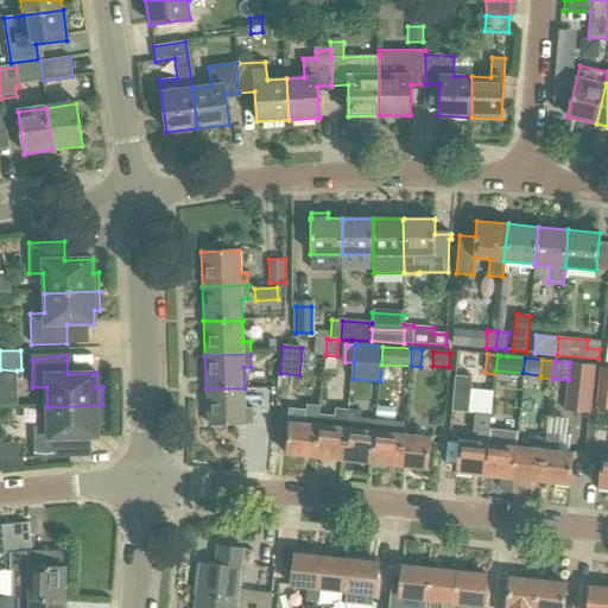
[(568,412),(590,415),(595,365),(572,362),(568,412)]
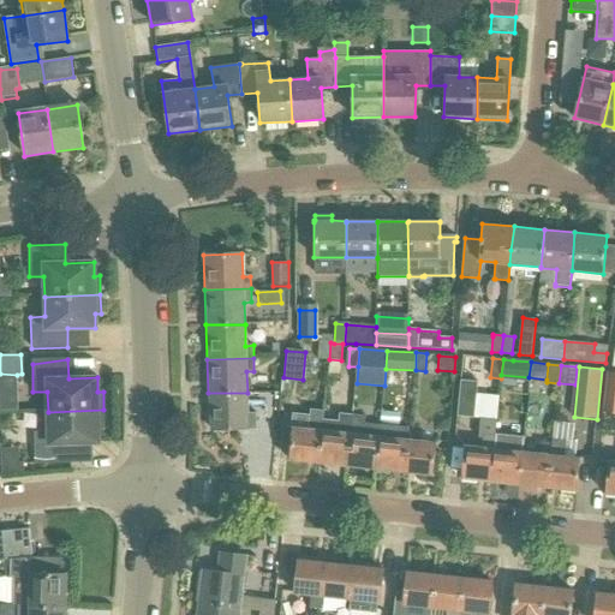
[(602,411),(614,412),(614,371),(608,370),(602,411)]
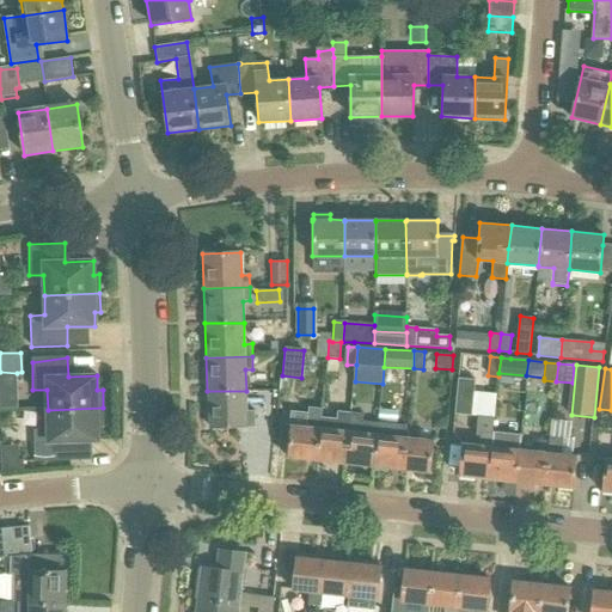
[(456,414),(472,415),(476,379),(459,378),(456,414)]
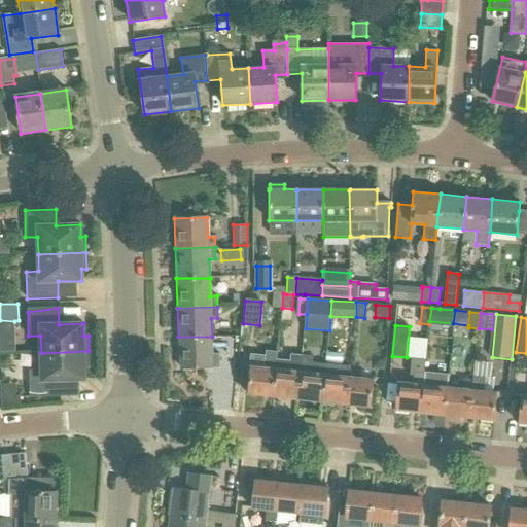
[(212,337),(178,337),(180,367),(219,366),(218,355),(212,355),(212,337)]
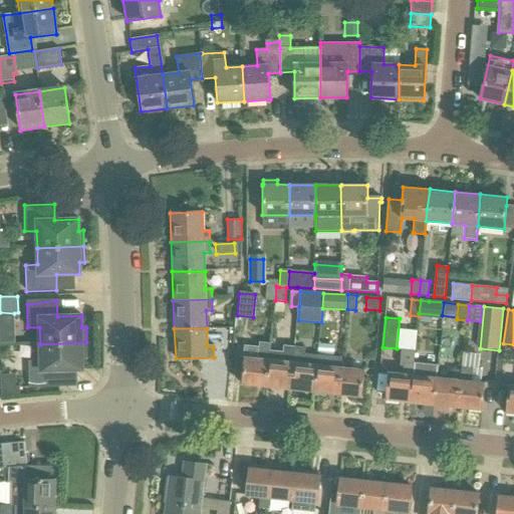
[(243,384),(267,388),(270,359),(271,349),(271,343),(259,341),(259,344),(261,343),(259,359),(245,357),(243,384)]
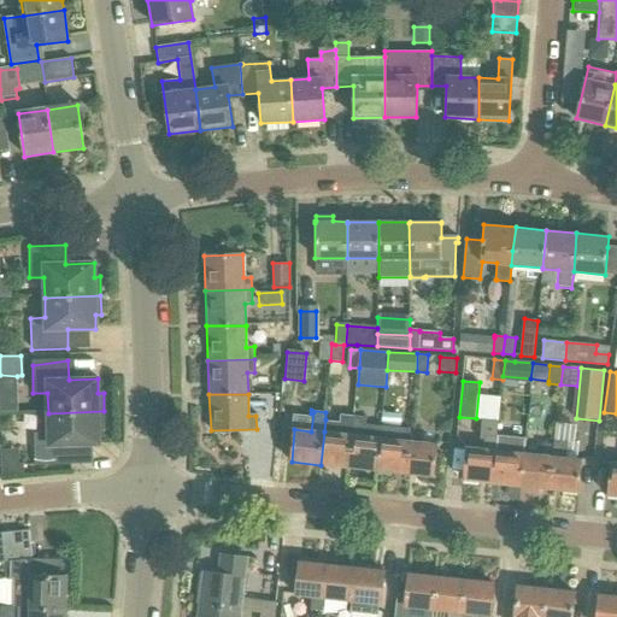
[(48,434),(34,434),(35,465),(71,464),(70,445),(99,445),(99,430),(105,430),(104,411),(48,413),(48,434)]
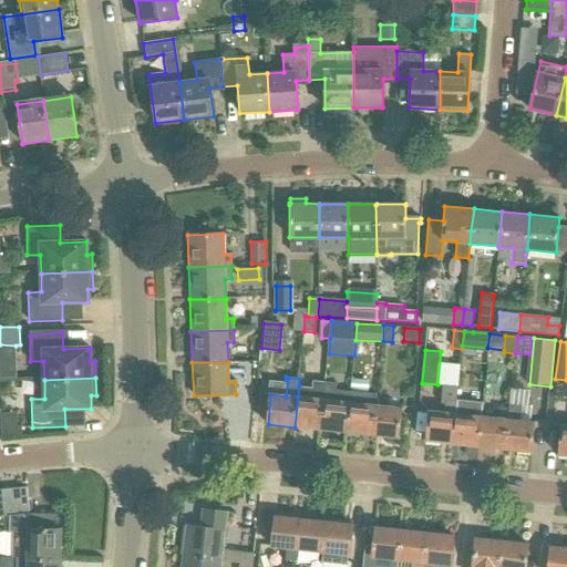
[(298,397),(295,428),(320,430),(325,389),(326,382),(313,381),(312,388),(299,385),(298,397)]
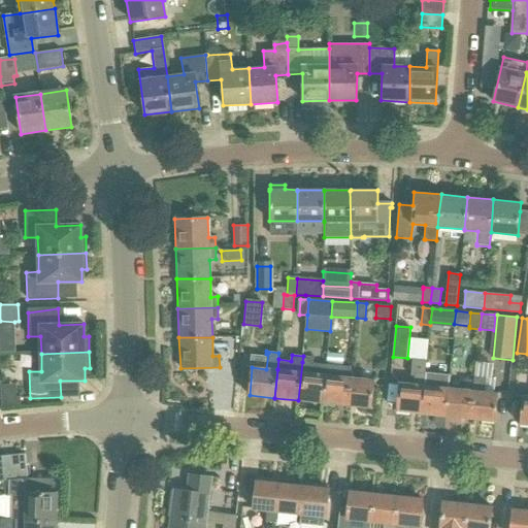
[(298,400),(323,403),(325,375),(326,365),(314,363),(315,357),(303,356),(302,362),(298,400)]
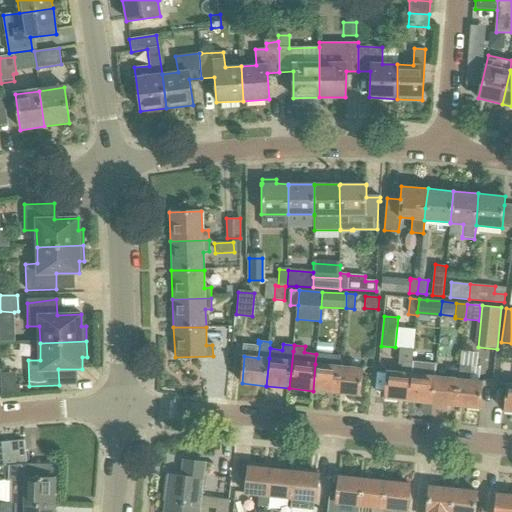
[(385,398),(409,401),(412,374),(414,349),(401,348),(399,367),(401,367),(401,373),(387,371),(385,398)]
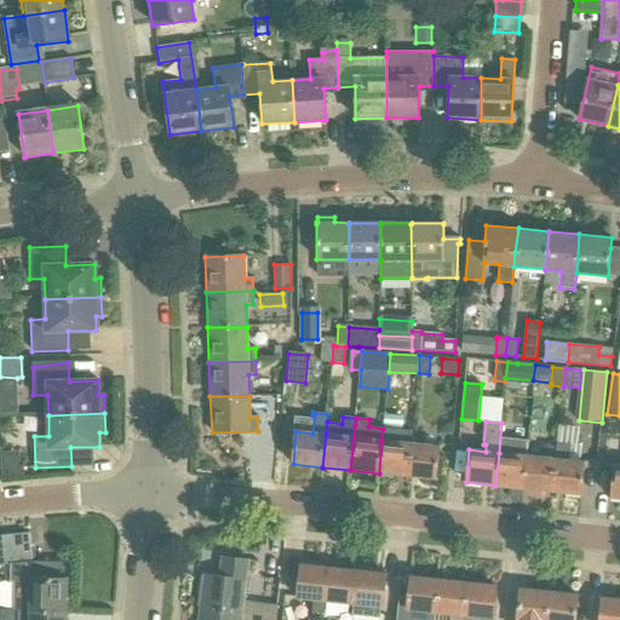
[(379,474),(407,476),(411,443),(412,431),(383,429),(382,441),(379,474)]
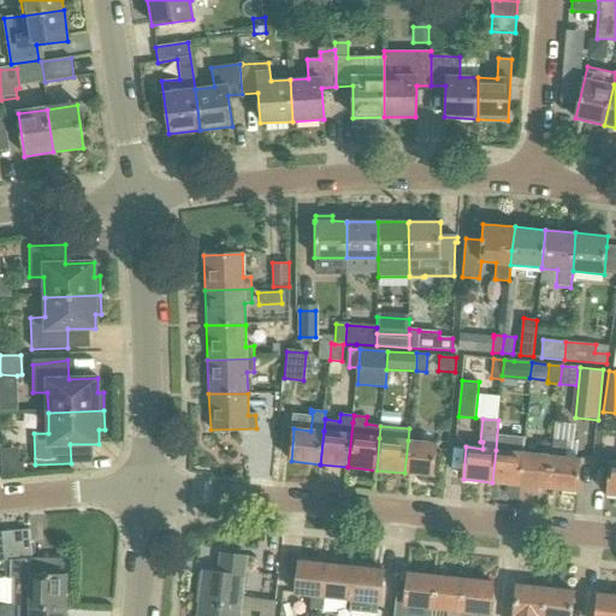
[(408,440),(404,473),(434,477),(438,444),(408,440)]
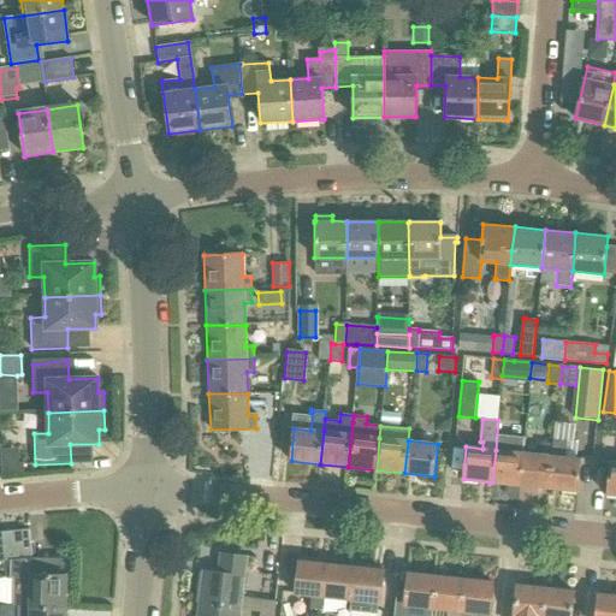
[(552,456),(549,489),(578,491),(581,460),(566,457),(567,443),(554,442),(554,444),(552,456)]
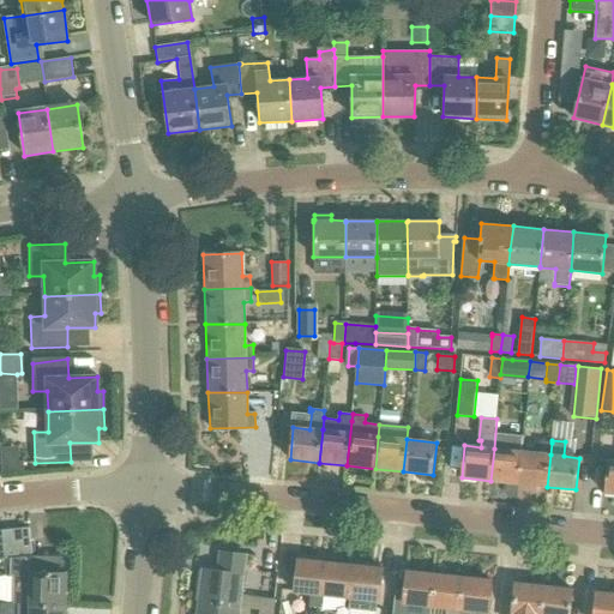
[(519,483),(547,487),(551,455),(552,443),(537,441),(536,453),(523,451),(519,483)]
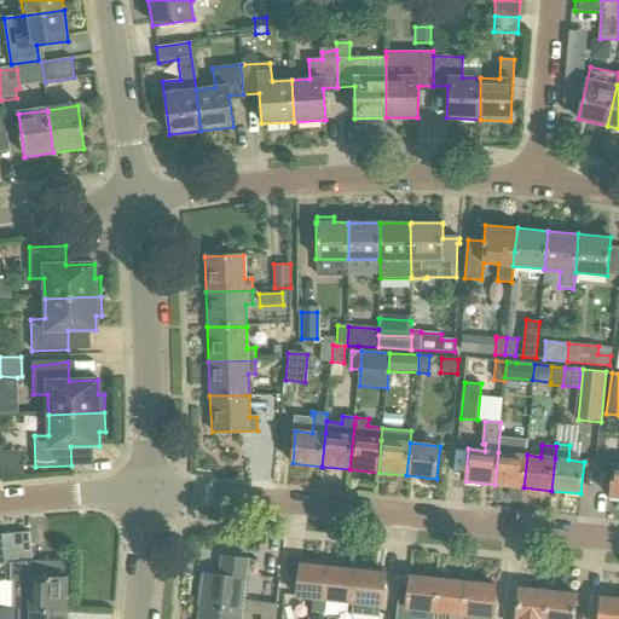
[(495,485),(524,487),(527,455),(498,452),(495,485)]
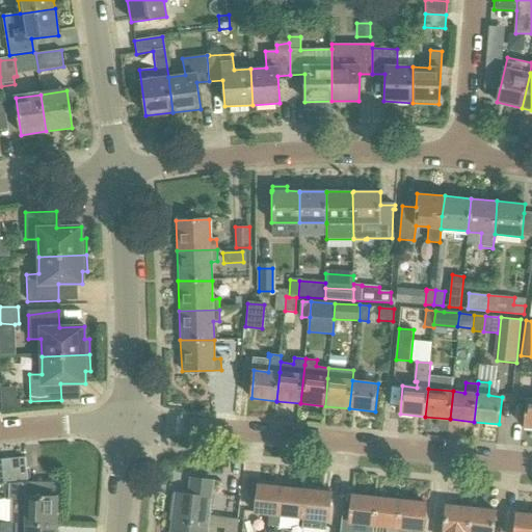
[(25,458),(12,459),(15,484),(27,483),(25,458)]
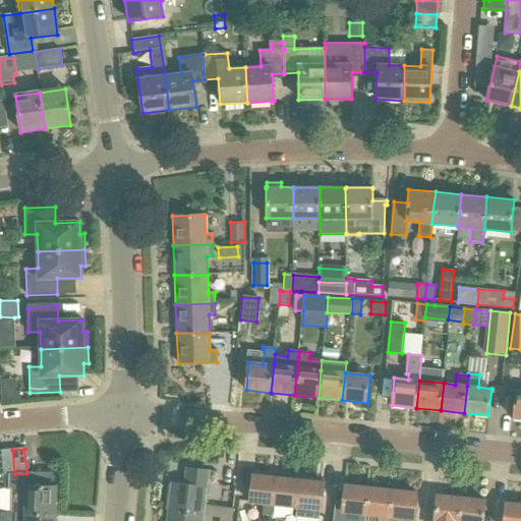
[(14,474),(12,450),(0,451),(2,475),(9,474),(14,474)]
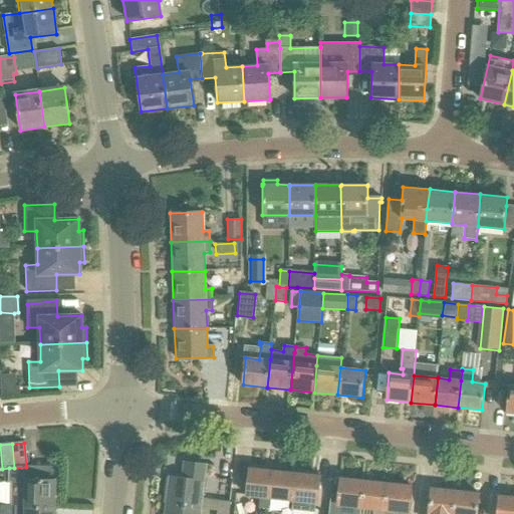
[(166,505),(202,509),(207,465),(184,462),(182,478),(170,476),(166,505)]
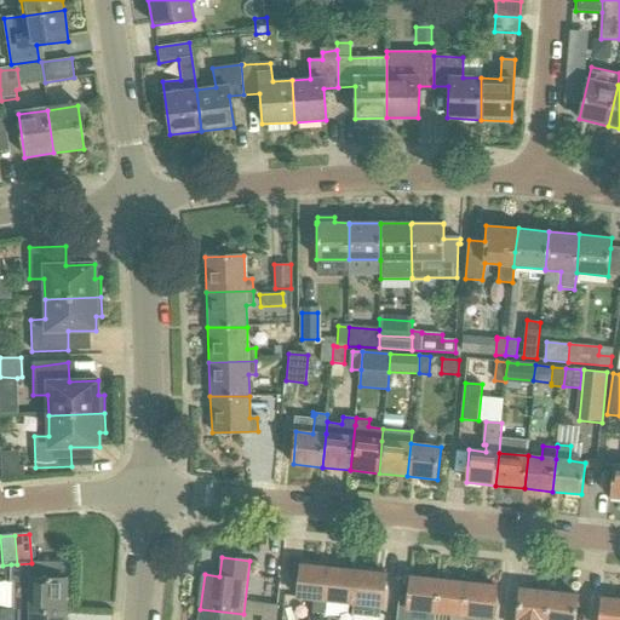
[(15,609),(65,612),(67,579),(67,563),(32,563),(17,564),(11,564),(11,581),(30,581),(29,595),(16,595),(15,609)]
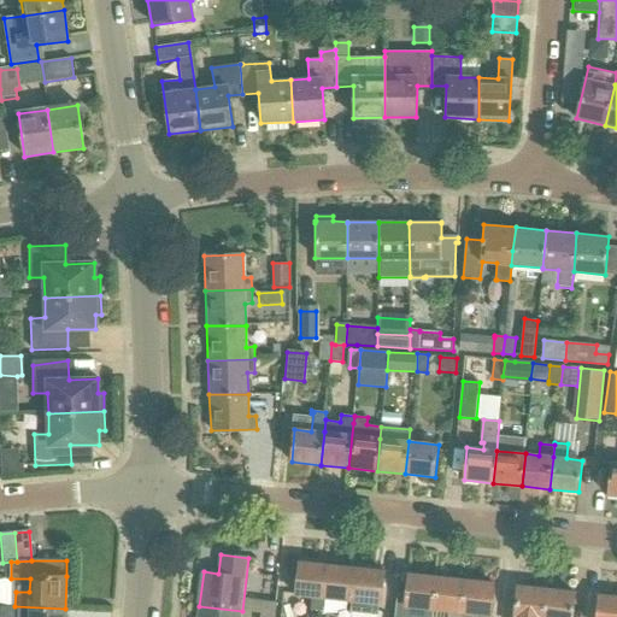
[(328,566),(324,598),(353,600),(356,569),(346,568),(346,564),(328,562),(328,566)]
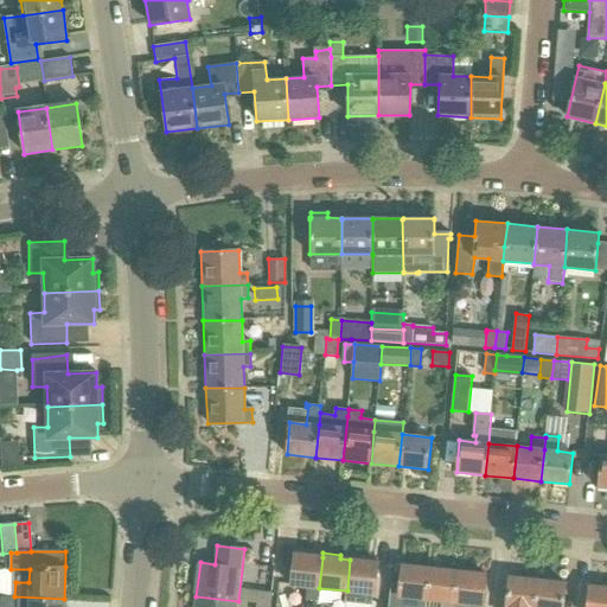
[(317,606),(319,588),(323,557),(294,554),(291,585),(306,587),(305,605),(317,606)]
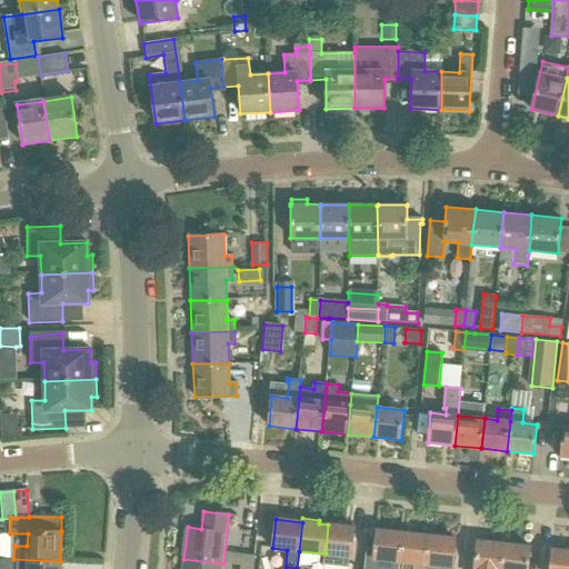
[(352,557),(356,528),(328,525),(326,553),(325,563),(349,567),(350,557),(352,557)]
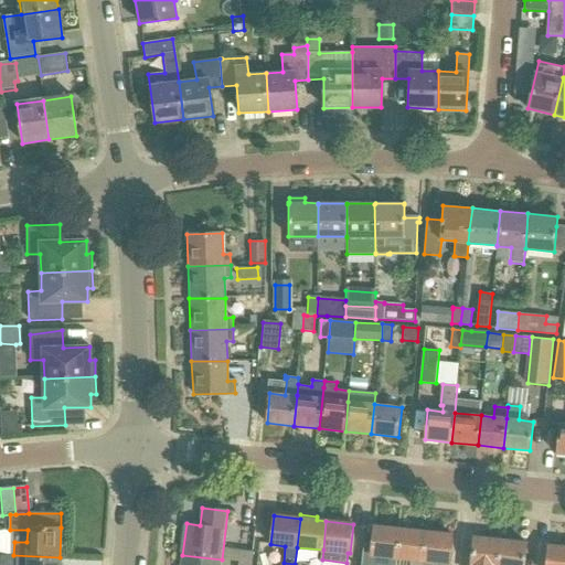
[(396,564),(397,557),(398,547),(401,529),(375,526),(373,545),(364,544),(362,564),(396,564)]
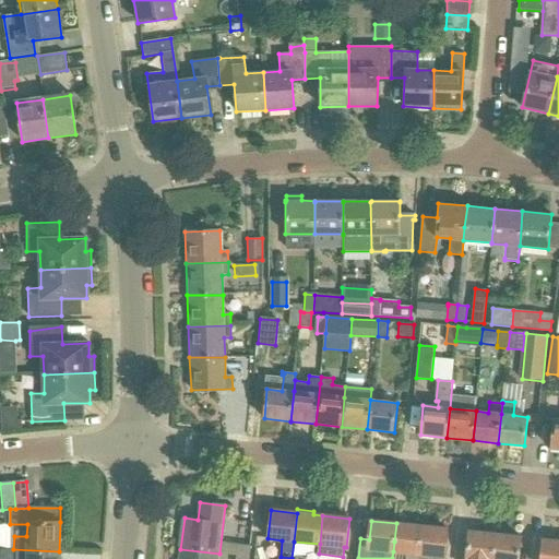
[(417,558),(419,555),(421,526),(396,523),(394,542),(393,551),(406,554),(405,558),(417,558)]
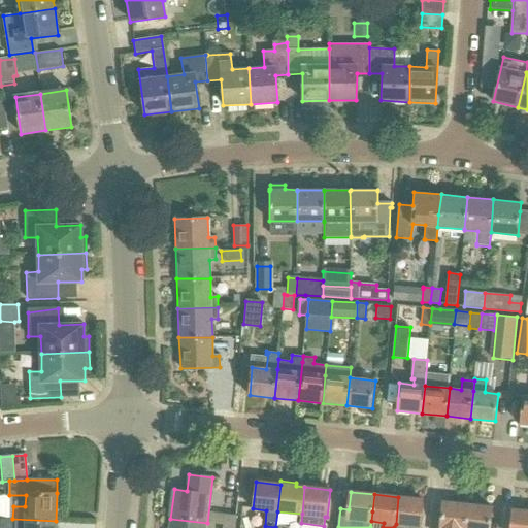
[(396,524),(394,527),(420,527),(423,499),(398,497),(396,524)]
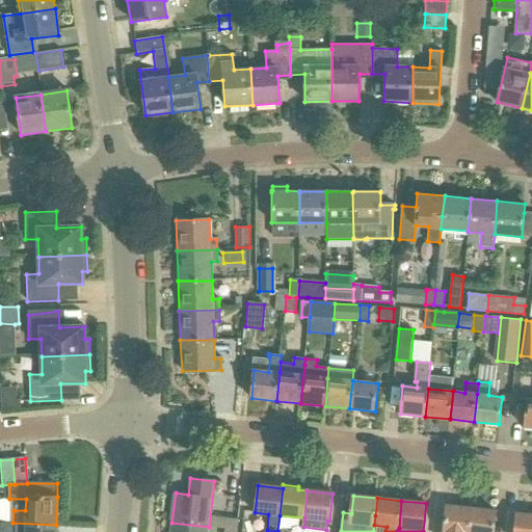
[(447,505),(444,531),(469,531),(472,508),(447,505)]
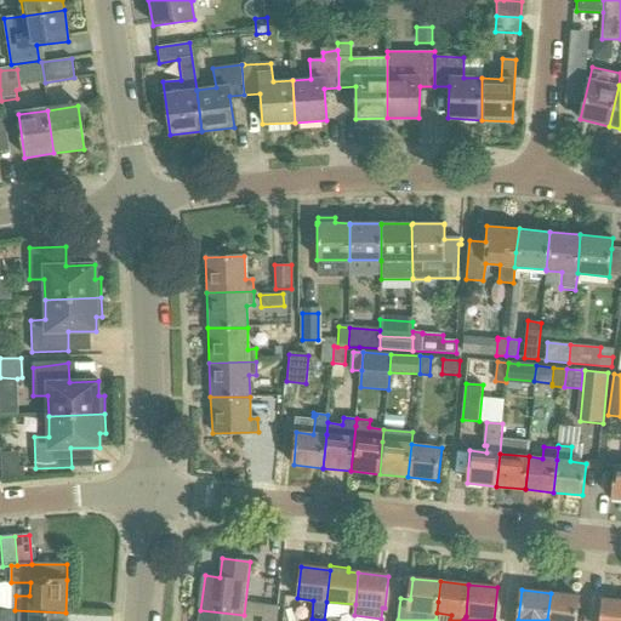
[(576,620),(580,597),(551,593),(547,620),(576,620)]
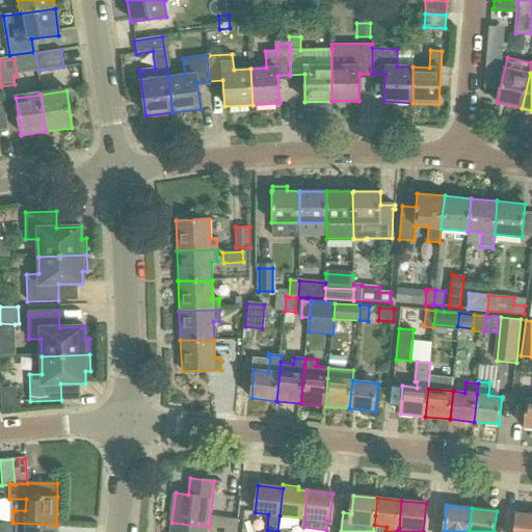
[(514,531),(531,531),(531,514),(516,513),(514,531)]
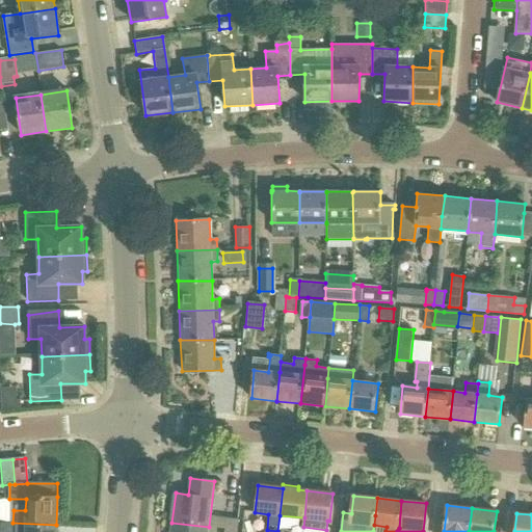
[(224,529),(237,531),(238,520),(225,519),(224,529)]
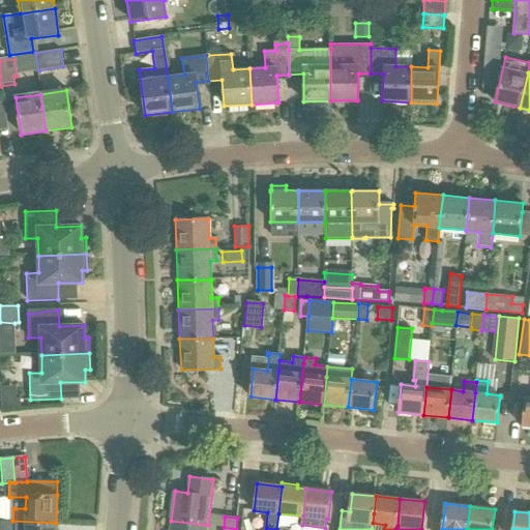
[(0,529),(12,529),(13,521),(12,521),(0,521),(0,529)]
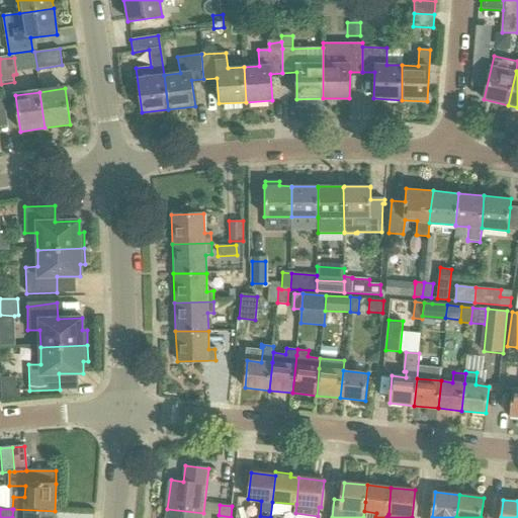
[(13,509),(12,517),(55,517),(55,511),(13,509)]
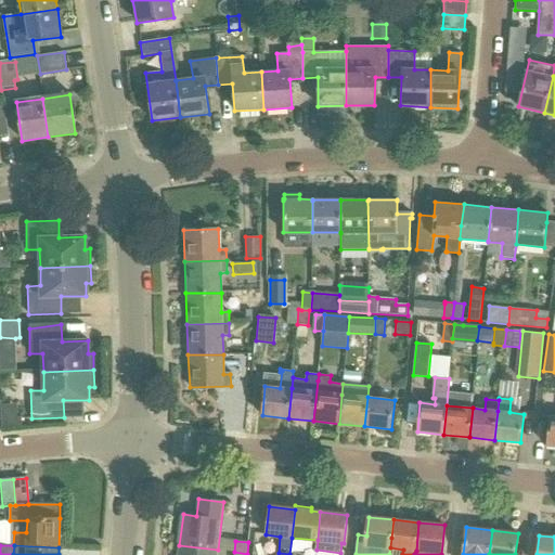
[(179,545),(178,554),(216,554),(218,550),(179,545)]
